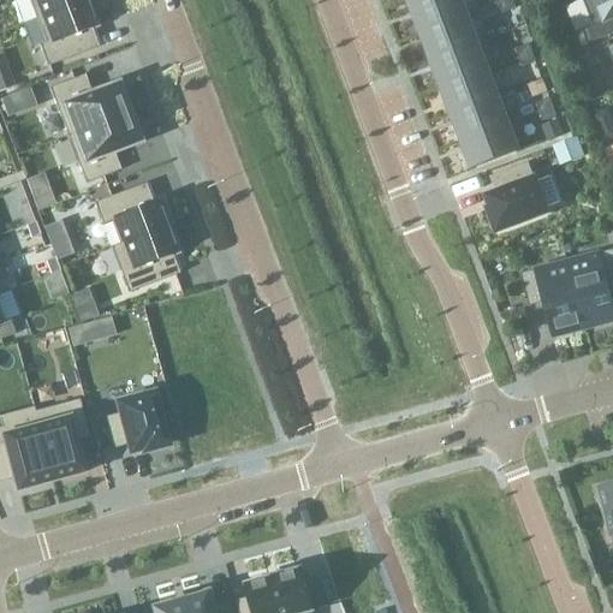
[(30,0),(37,17),(84,0),(30,0)]
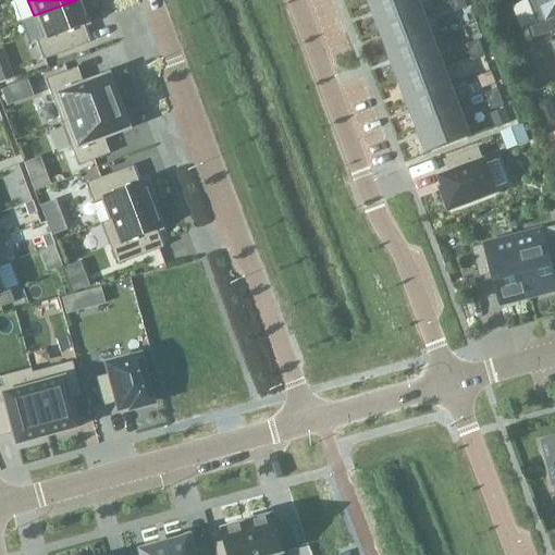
[(76,0),(34,15),(41,37),(36,39),(44,59),(89,41),(83,24),(88,22),(79,0),(76,0)]
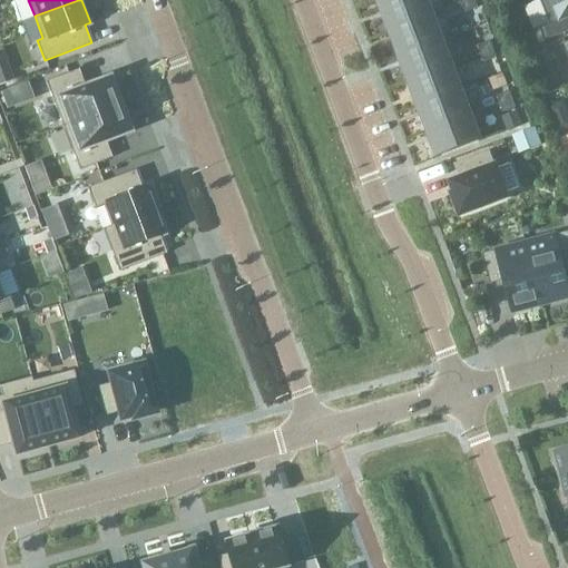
[(391,0),(382,3),(392,29),(432,13),(427,0),(391,0)]
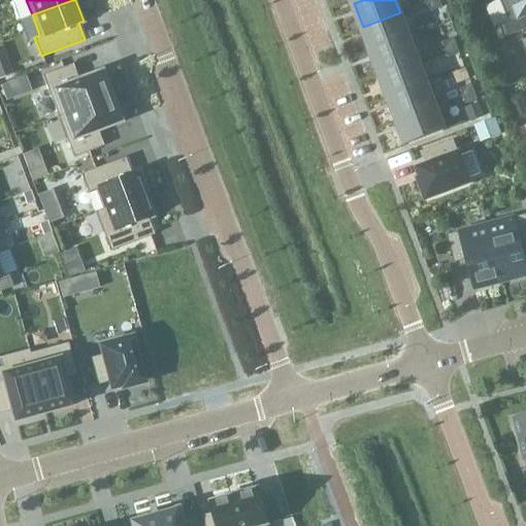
[(433,0),(428,2),(431,9),(444,5),(440,0),(433,0)]
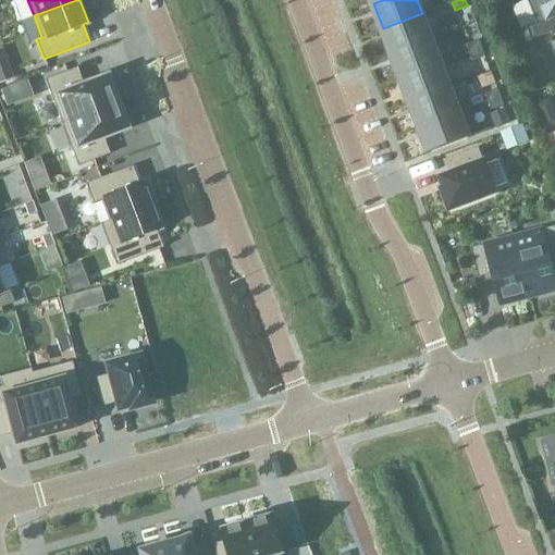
[(530,0),(538,22),(528,25),(532,38),(554,29),(554,0),(530,0)]
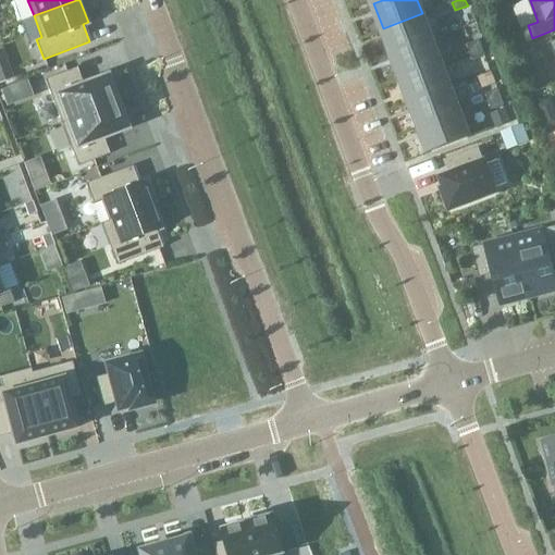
[(422,13),(383,28),(392,52),(432,37),(422,13)]
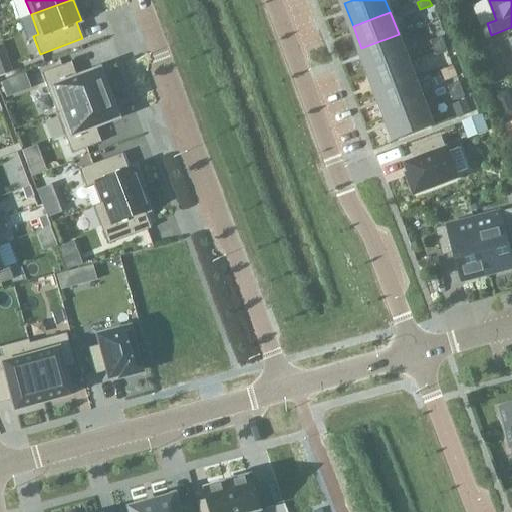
[(399,34),(361,48),(370,70),(407,57),(399,34)]
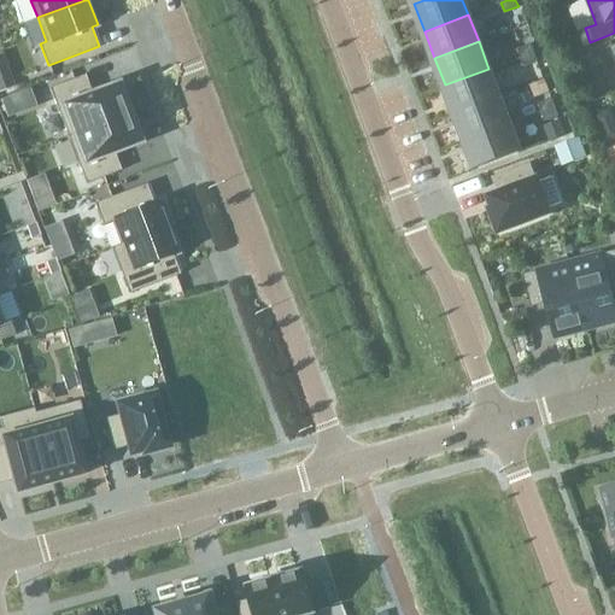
[(532,42),(517,47),(521,57),(536,51),(532,42)]
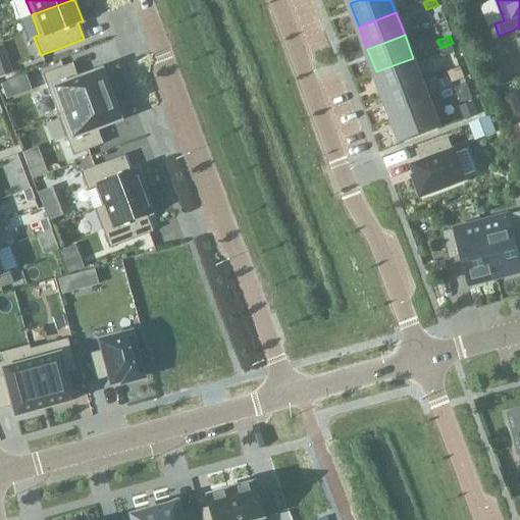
[(453,43),(440,48),(444,55),(456,51),(453,43)]
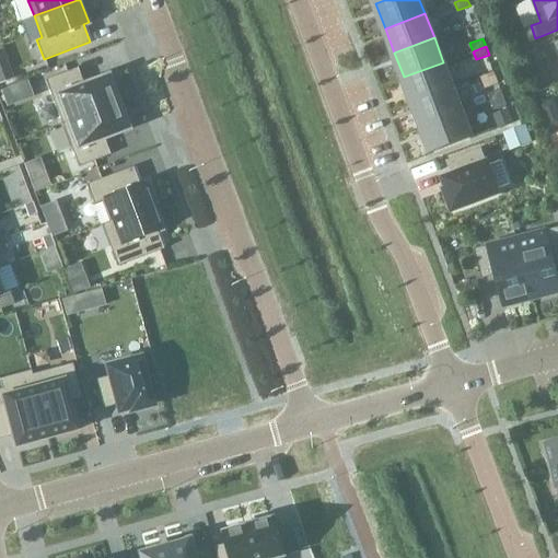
[(443,62),(404,77),(413,102),(453,86),(443,62)]
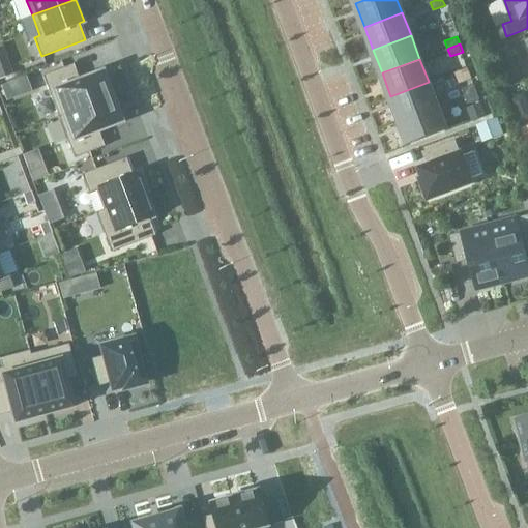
[(66,65),(44,75),(59,115),(112,95),(103,69),(72,81),(66,65)]
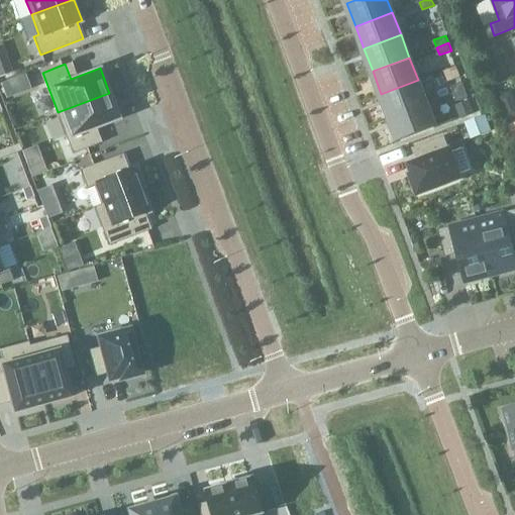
[(418,80),(381,94),(390,116),(426,103),(418,80)]
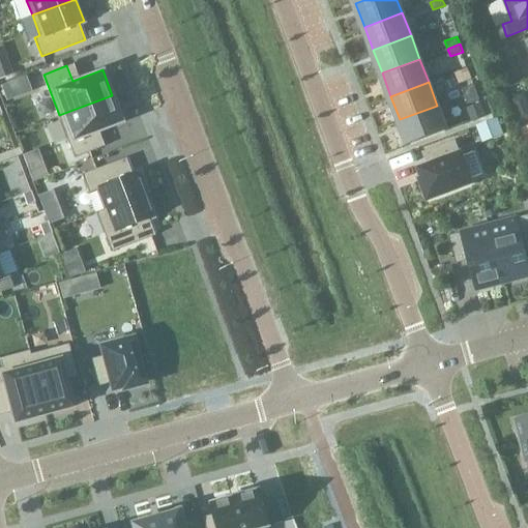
[(474,83),(462,87),(465,94),(477,90),(474,83)]
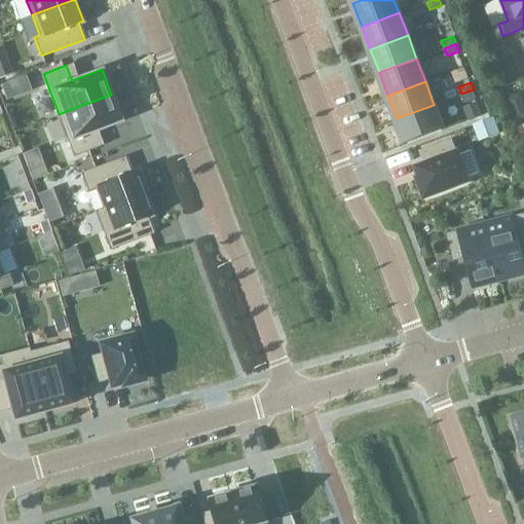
[(474,89),(461,94),(464,102),(477,98),(474,89)]
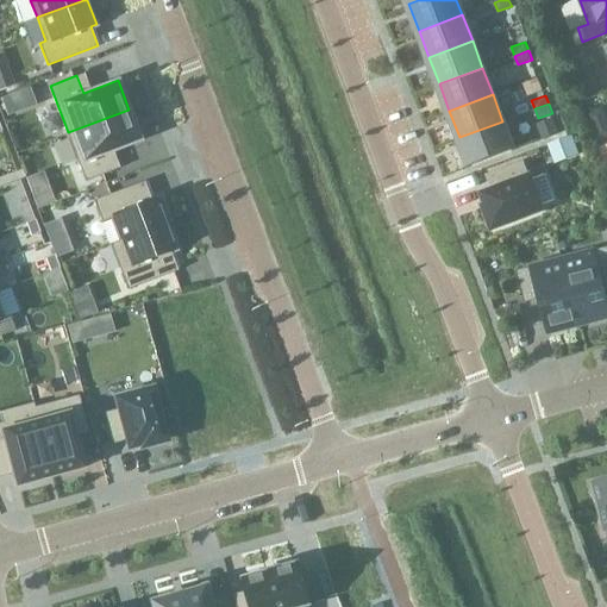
[(129,110),(68,132),(86,180),(112,170),(105,152),(139,139),(137,131),(142,130),(136,116),(131,117),(129,110)]
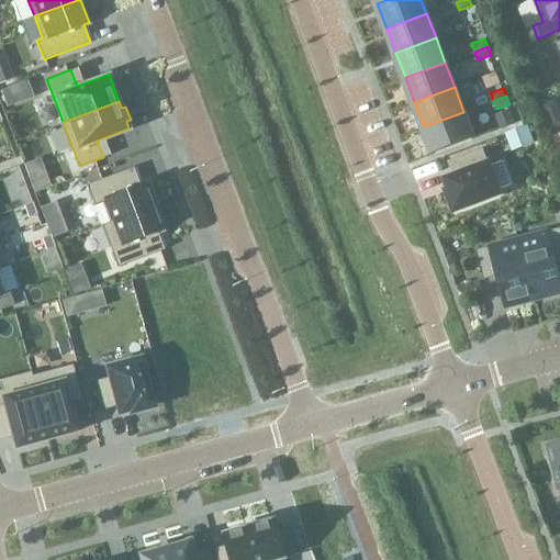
[(402,137),(420,131),(411,107),(392,113),(402,137)]
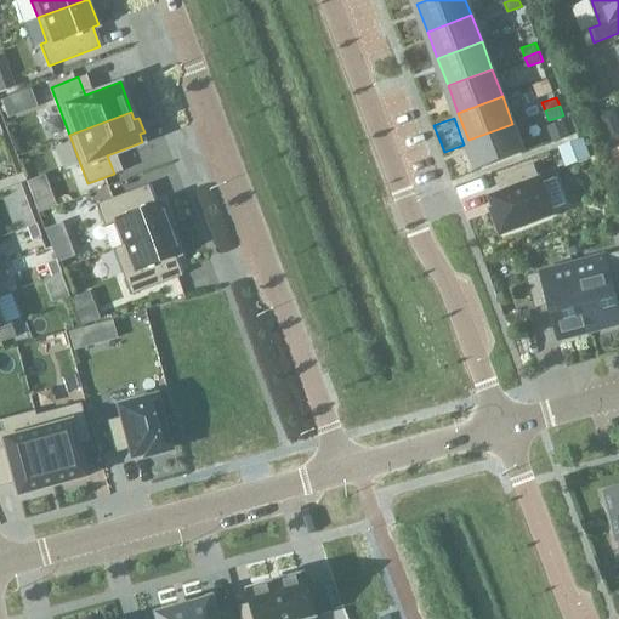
[(512,124),(469,140),(478,168),(523,151),(512,124)]
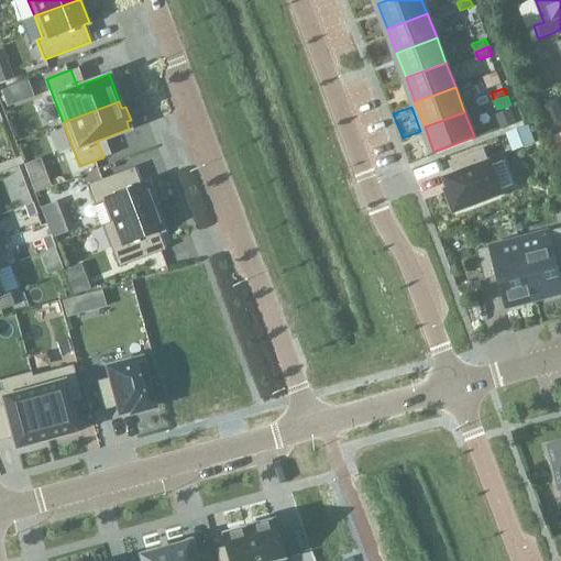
[(455,174),(446,178),(450,188),(448,189),(455,210),(501,193),(484,147),(451,161),(455,174)]
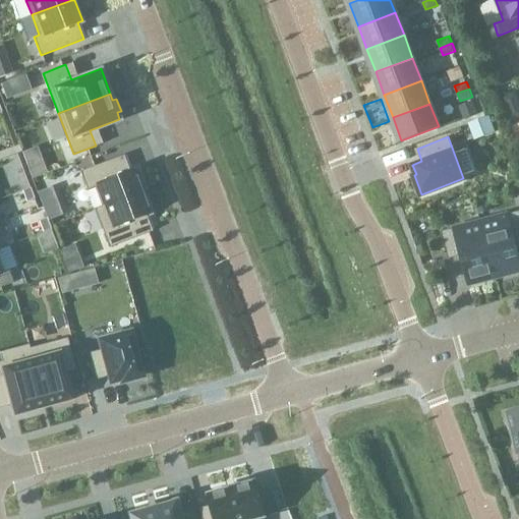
[(123,154),(80,170),(88,188),(97,185),(104,204),(104,205),(142,190),(140,186),(145,185),(138,171),(135,172),(134,168),(129,170),(123,154)]
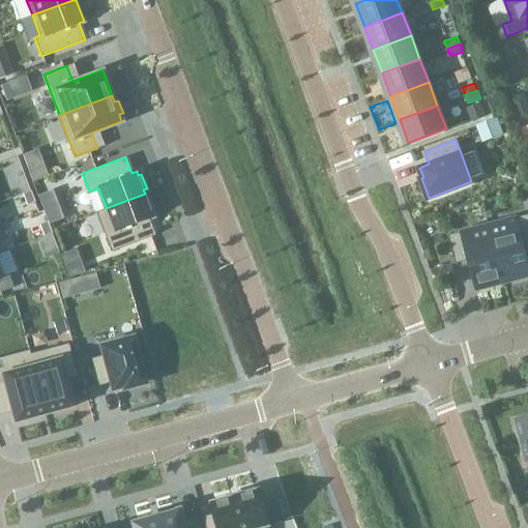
[(31,189),(23,192),(28,204),(35,201),(31,189)]
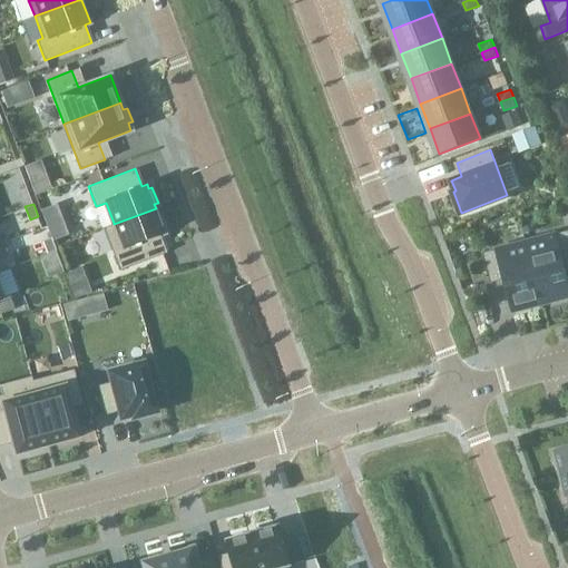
[(156,208),(114,224),(114,223),(104,227),(119,270),(166,252),(159,234),(165,232),(156,208)]
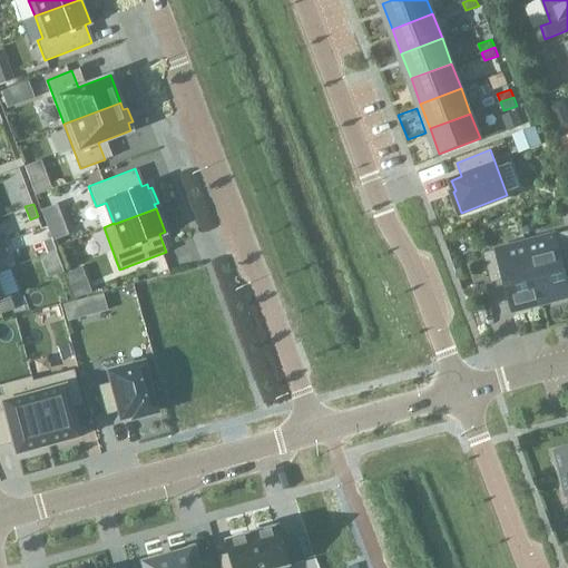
[(567,231),(527,241),(542,303),(567,296),(567,282),(562,263),(567,262),(567,231)]
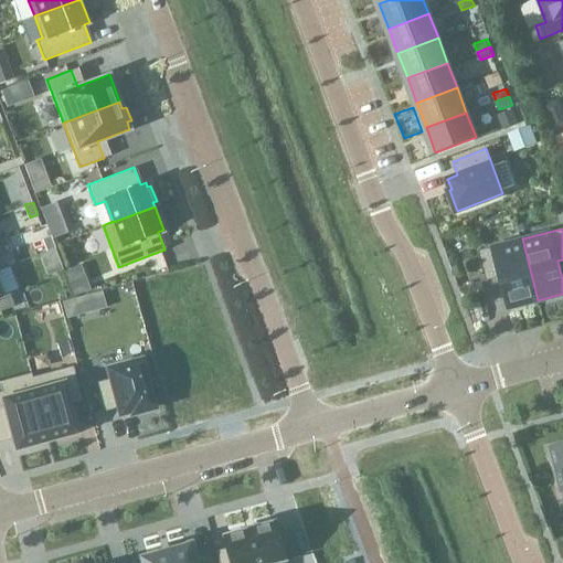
[(51,234),(43,237),(48,250),(56,247),(51,234)]
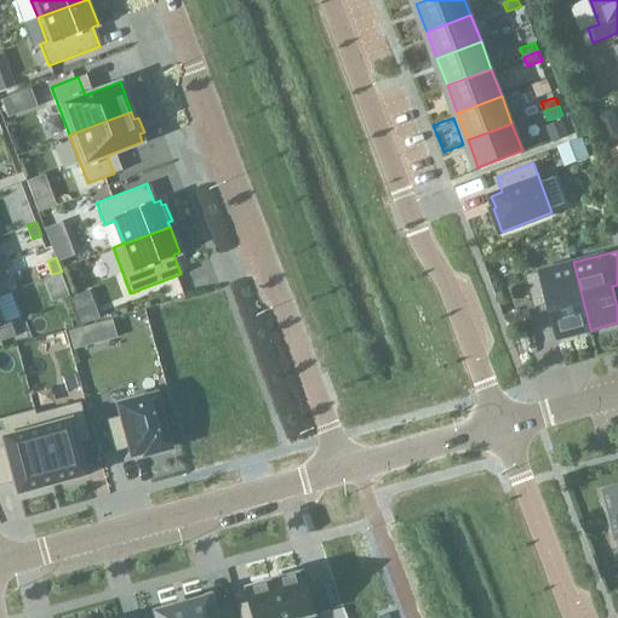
[(573,262),(526,274),(534,307),(550,302),(560,338),(590,330),(573,262)]
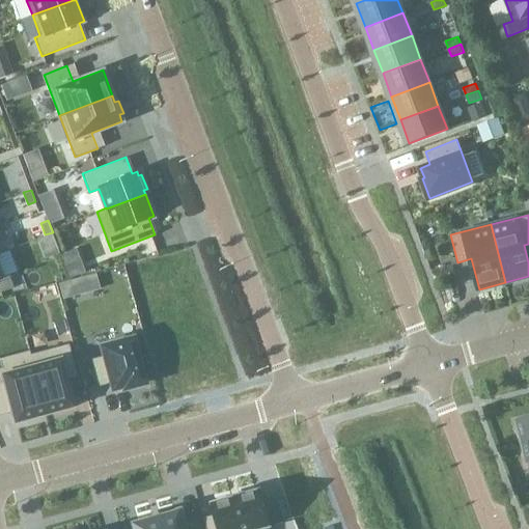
[(0,291),(14,286),(9,274),(4,275),(0,263),(0,291)]
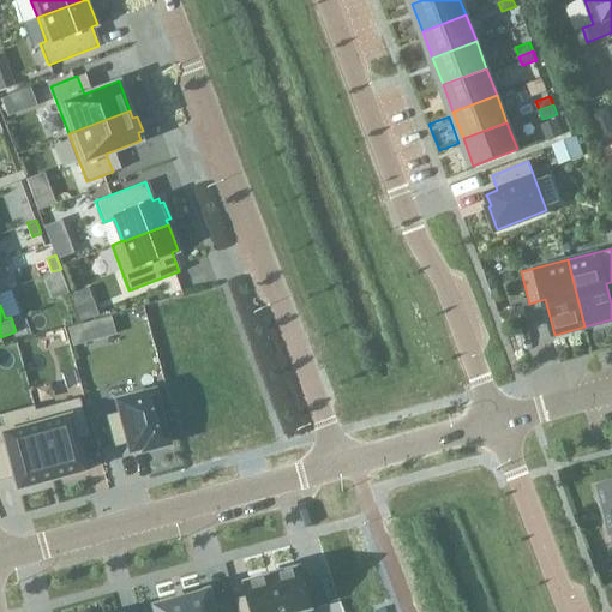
[(121,412),(106,415),(114,445),(129,441),(131,449),(143,445),(144,449),(167,442),(153,391),(118,401),(121,412)]
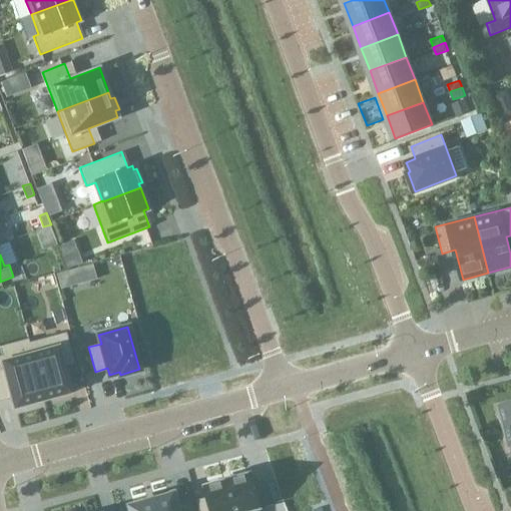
[(66,331),(29,341),(45,399),(70,392),(63,366),(75,363),(66,331)]
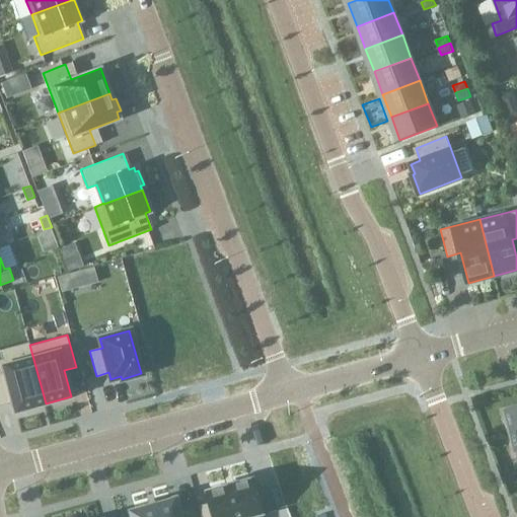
[(9,360),(0,362),(0,404),(11,402),(14,413),(46,403),(29,345),(7,352),(9,360)]
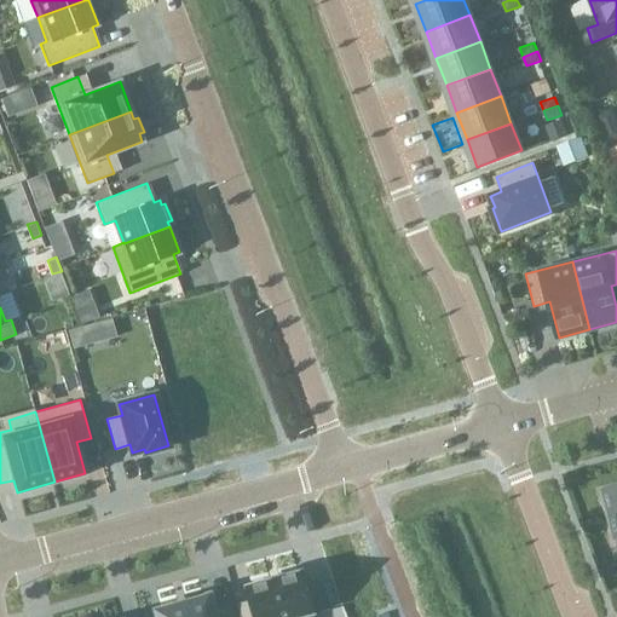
[(616,536),(616,486),(604,490),(616,536)]
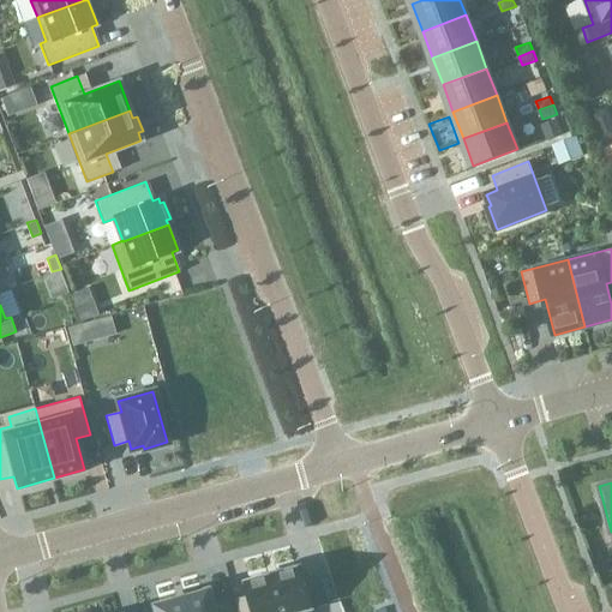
[(251,594),(237,598),(240,611),(297,611),(313,609),(309,592),(313,591),(307,569),(303,570),(301,567),(282,573),(281,571),(267,575),(268,576),(247,581),(251,594)]
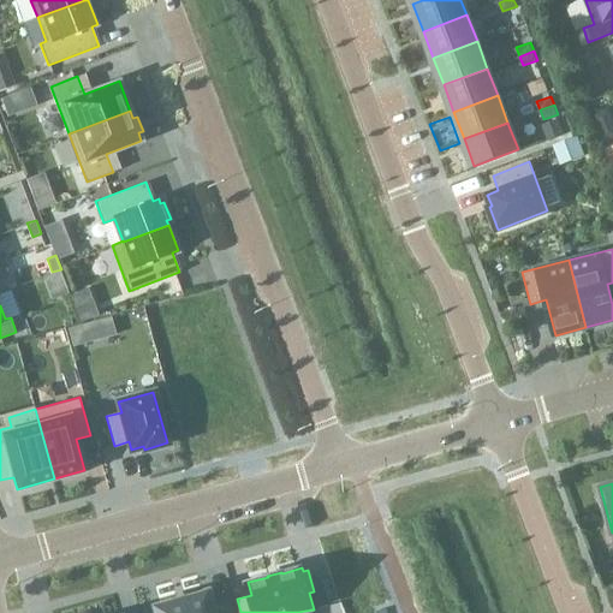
[(176,601),(155,607),(155,612),(233,612),(231,602),(214,606),(210,591),(189,597),(176,601)]
